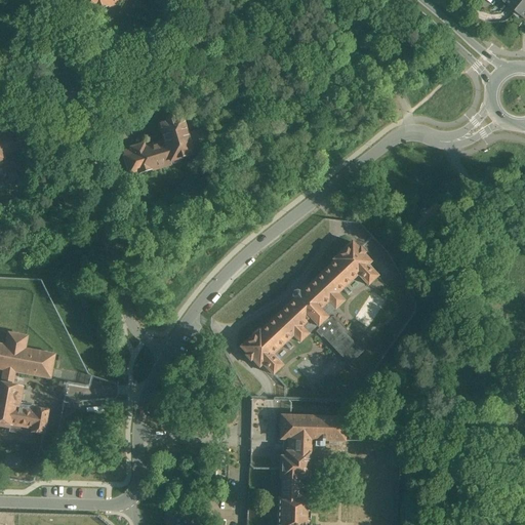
[(82,0),(86,11),(94,8),(95,11),(109,7),(108,4),(120,0),(126,0),(126,1),(127,0),(82,0)]
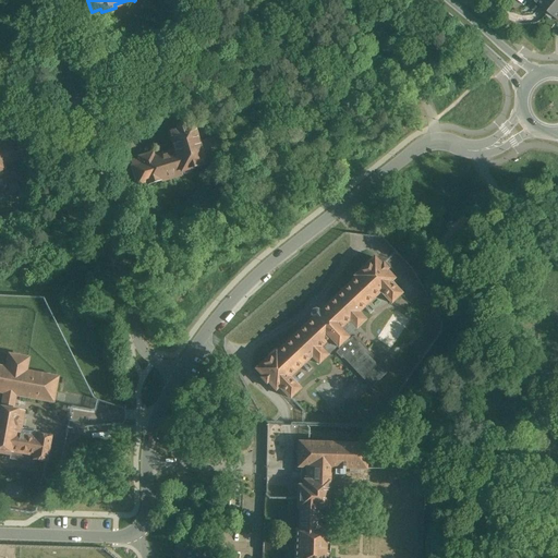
[(557,0),(536,0),(535,2),(557,21),(557,0)]
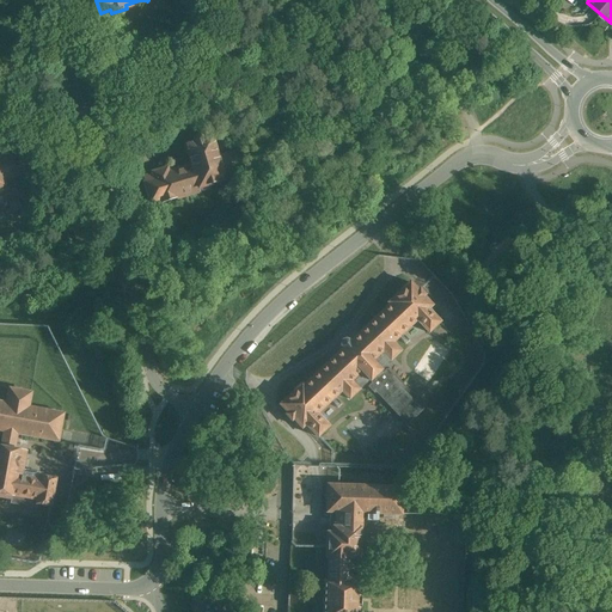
[(220,155),(213,136),(202,140),(201,135),(194,136),(195,142),(184,146),(191,165),(169,173),(167,170),(152,176),(152,177),(144,181),(151,203),(161,201),(163,204),(177,200),(177,197),(197,190),(197,193),(209,189),(208,185),(226,179),(225,176),(246,170),(240,151),(228,154),(227,153),(220,155)]
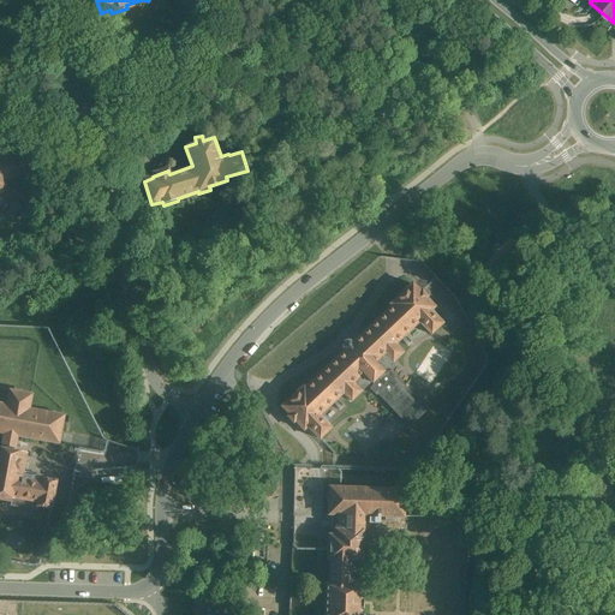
[(0,162),(0,189),(5,187),(3,184),(24,174),(16,156),(0,162)]
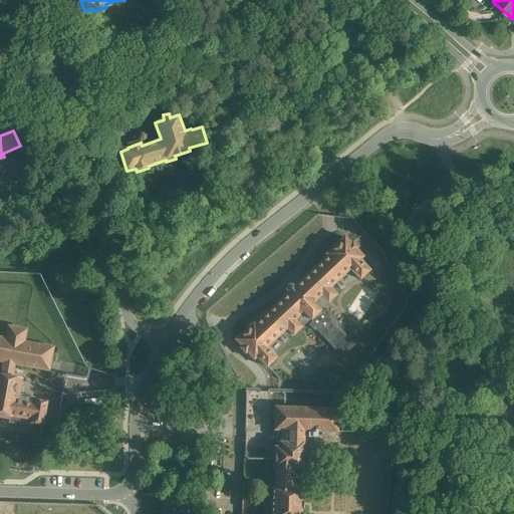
[(354,344),(323,311),(321,313),(320,312),(320,311),(318,310),(327,302),(327,303),(336,295),(329,288),(349,269),(359,279),(369,271),(359,260),(362,257),(355,249),(356,248),(352,243),(350,244),(344,237),(325,255),(327,256),(293,287),(292,286),(291,286),(290,286),(288,286),(287,287),(286,288),(286,290),(287,291),(288,292),(255,324),(253,322),(235,340),(242,347),(240,348),(245,353),(246,351),(253,359),(257,356),(267,367),(276,358),(266,347),(286,328),(293,335),(301,327),(301,326),(309,319),(310,320),(311,320),(312,322),(310,324),(341,356),(354,344)]
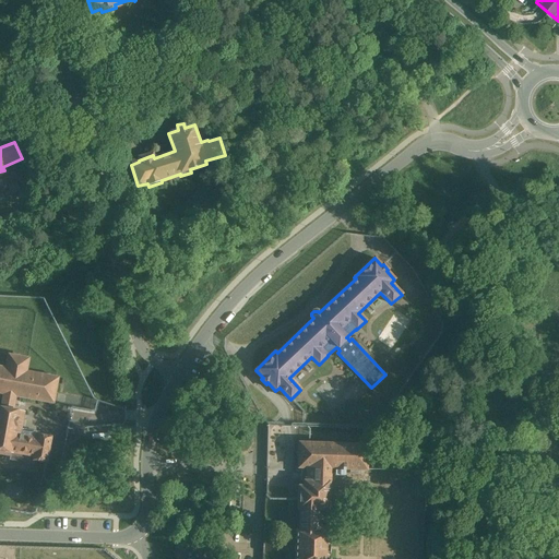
[(8,369),(0,367),(0,394),(4,395),(1,409),(0,408),(0,453),(12,456),(11,460),(33,464),(34,461),(46,463),(50,439),(36,436),(35,439),(18,435),(22,414),(11,412),(14,397),(52,404),(57,379),(26,372),(30,360),(10,356),(8,369)]
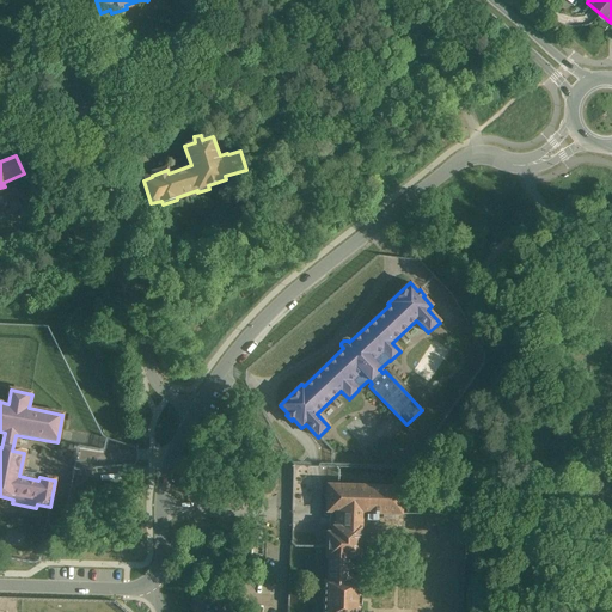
[(402,487),(326,485),(326,512),(330,512),(329,533),(325,533),(325,557),(328,557),(328,580),(324,580),(323,611),(355,611),(356,610),(360,610),(361,598),(356,598),(357,582),(347,582),(348,560),(359,561),(359,528),(357,528),(359,512),(401,513),(402,487)]
